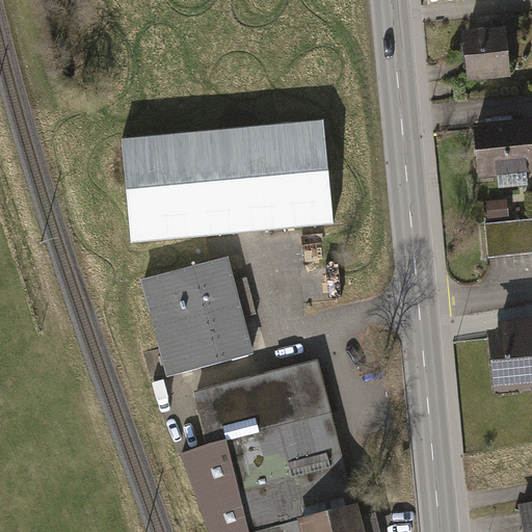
[(503,28),(460,31),(466,84),(507,80),(503,28)]
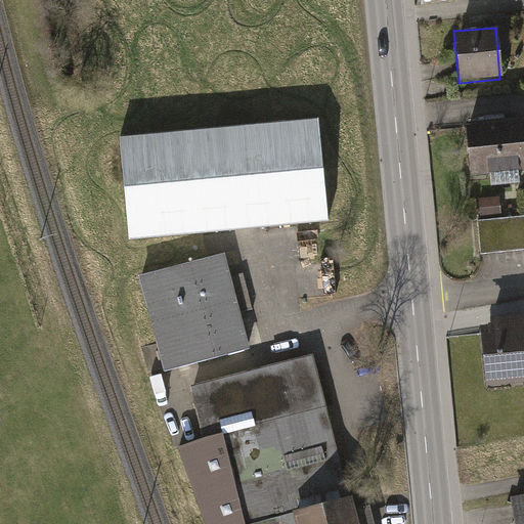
[(318,118),(122,136),(131,238),(329,220),(318,118)]
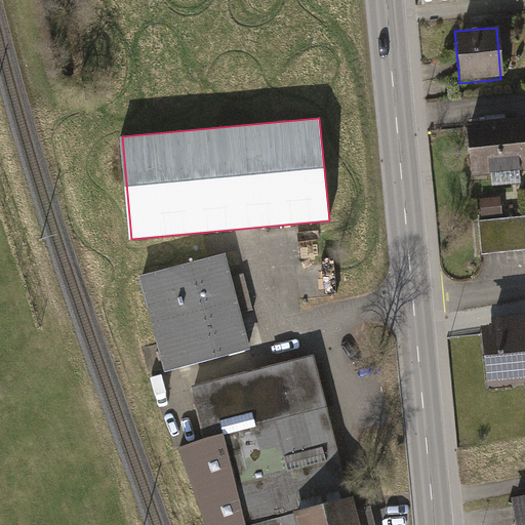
[(524,161),(521,120),(465,126),(470,176),(524,170),(524,161)]
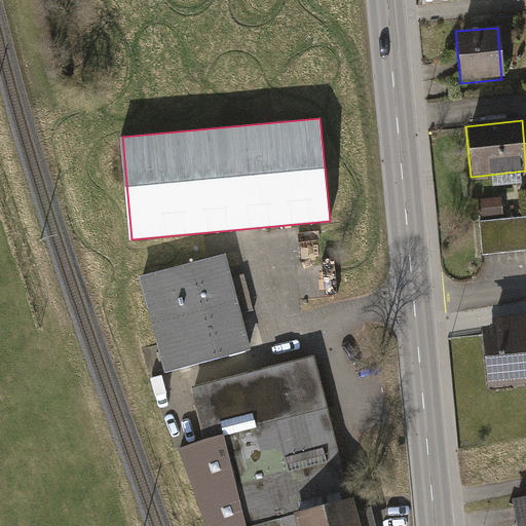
[(501,197),(480,199),(482,218),(502,216),(501,197)]
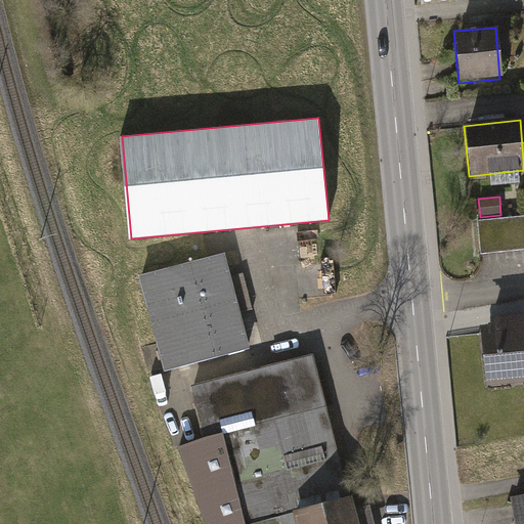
[(523,217),(477,222),(480,254),(523,250),(523,217)]
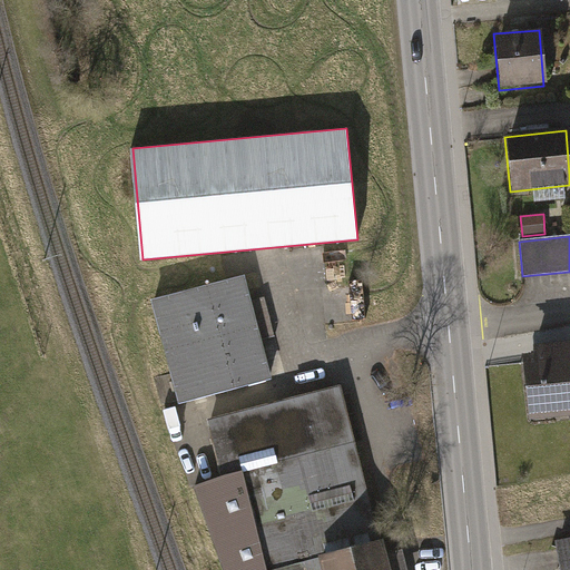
[(187,314),(157,322),(178,402),(271,379),(244,276),(182,293),(187,314)]
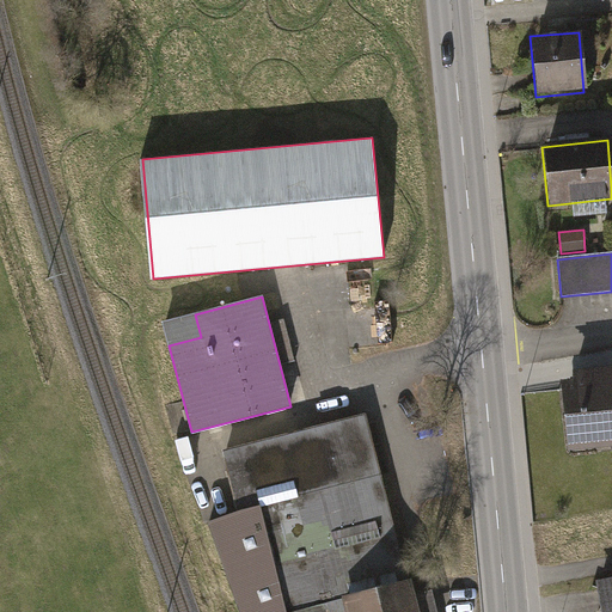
[(201,337),(195,314),(163,322),(169,346),(201,337)]
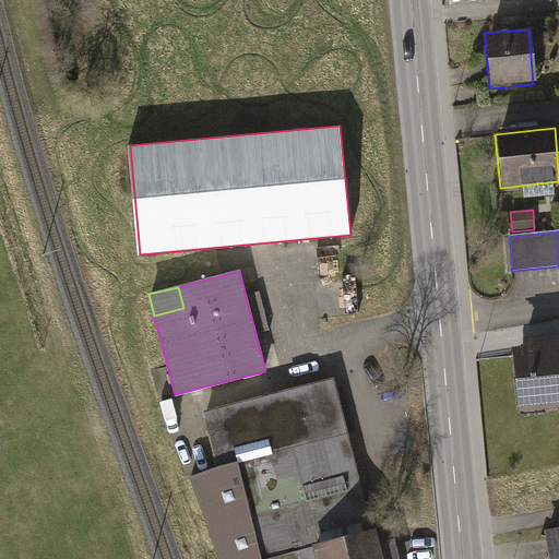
[(525,345),(513,347),(520,411),(558,406),(558,334),(525,339),(525,345)]
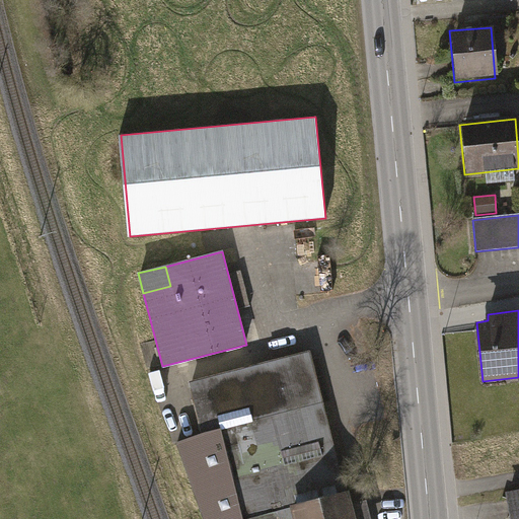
[(310,351),(189,381),(202,433),(178,442),(203,518),(291,518),(288,507),(346,491),(310,351)]
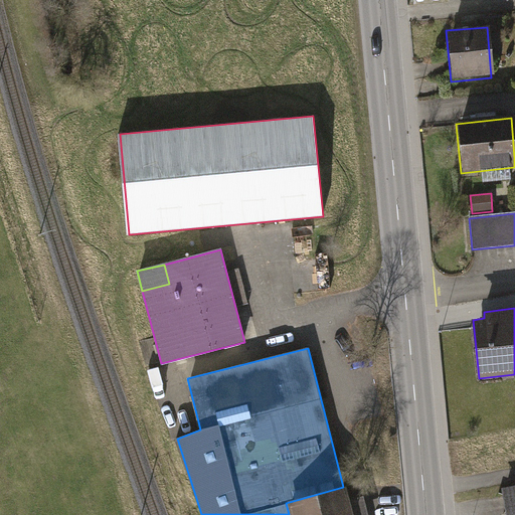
[(347,501),(343,487),(286,503),(289,514),(367,514),(363,497),(347,501)]
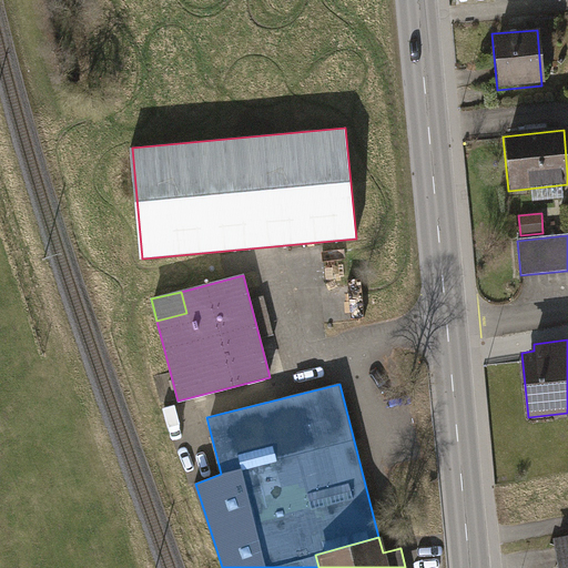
[(567,567),(567,539),(554,543),(558,567),(567,567)]
